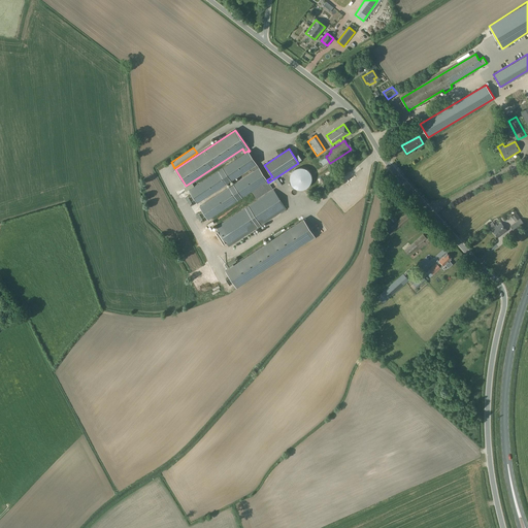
[(244,153),(189,190),(197,201),(250,167),(253,171),(199,205),(208,219),(210,221),(212,219),(211,217),(251,191),(257,199),(272,189),(268,183),(267,180),(267,179),(259,167),(256,163),(249,152),(248,151),(244,153)]
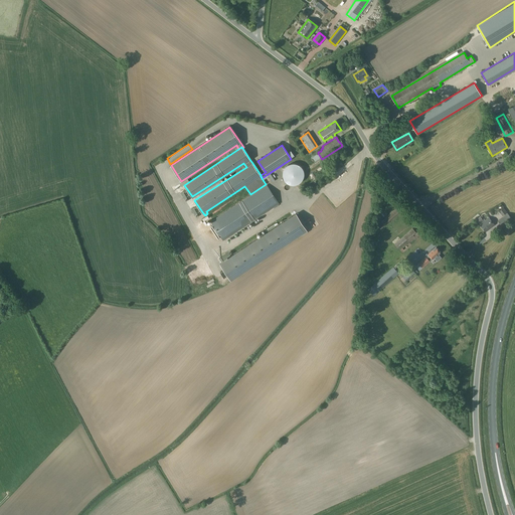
[(315,153),(310,157),(314,162),(319,157),(315,153)]
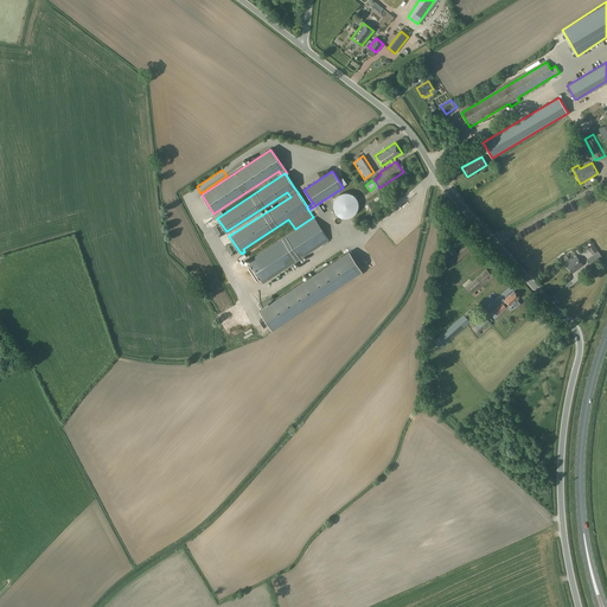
[(334,222),(358,212),(350,192),(326,202),(334,222)]
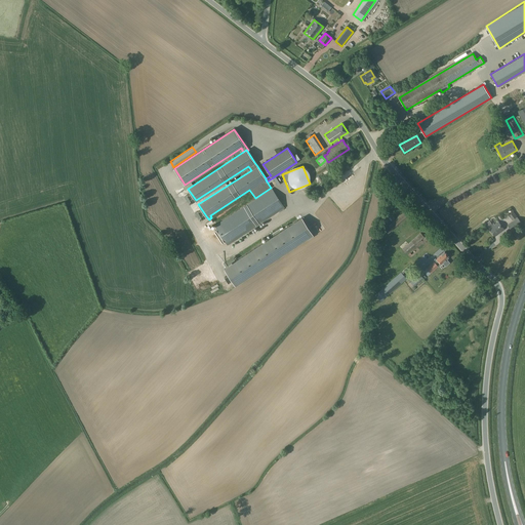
[(272,188),(214,226),(228,245),(284,208),(272,188)]
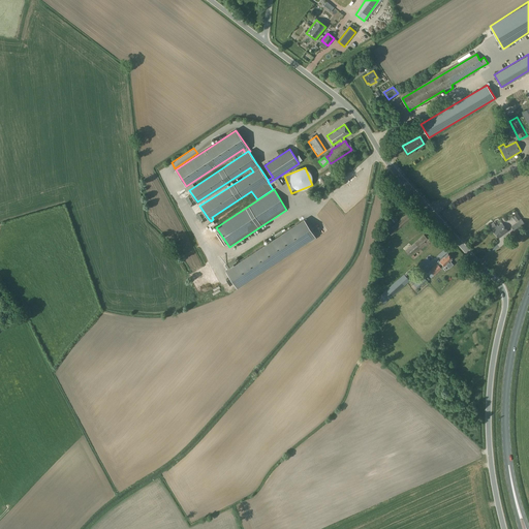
[(306,205),(310,203),(304,194),(301,197),(306,205)]
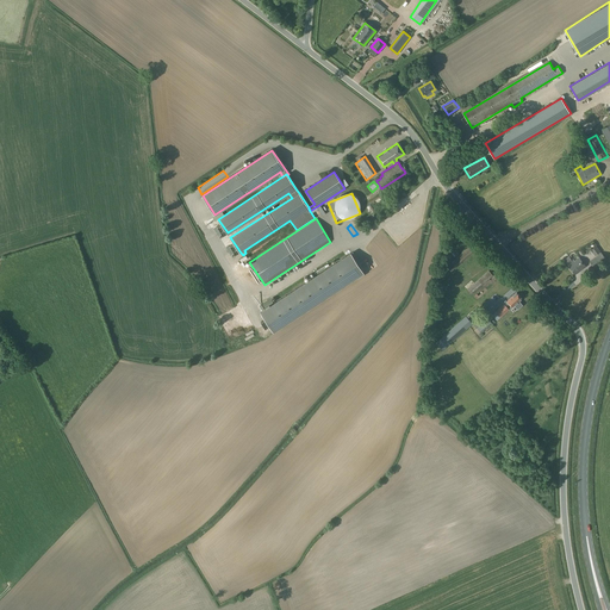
[(468,247),(447,267),(452,272),(473,253),(468,247)]
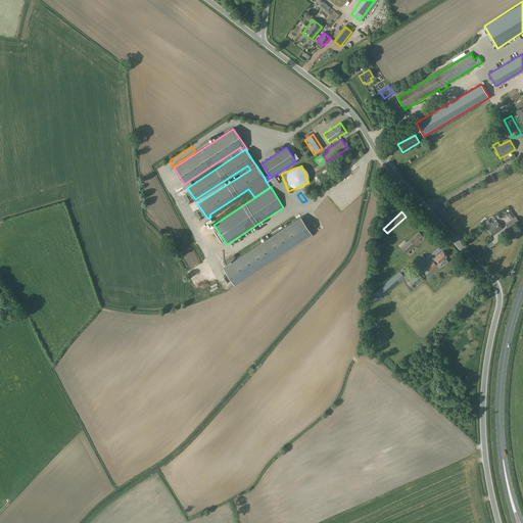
[(512,211),(508,215),(507,215),(511,220),(516,216),(512,211)]
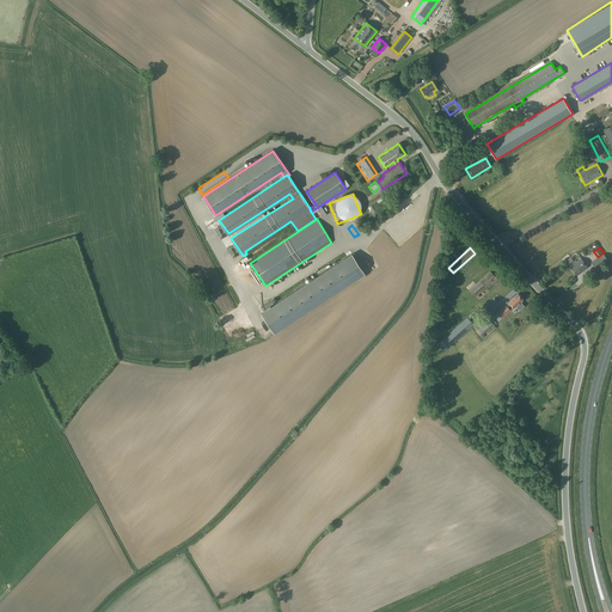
[(359,280),(366,275),(352,254),(271,307),(270,306),(276,301),(274,298),(263,305),(267,310),(262,313),(265,320),(262,323),(267,329),(270,326),(274,332),(357,277),(359,280)]
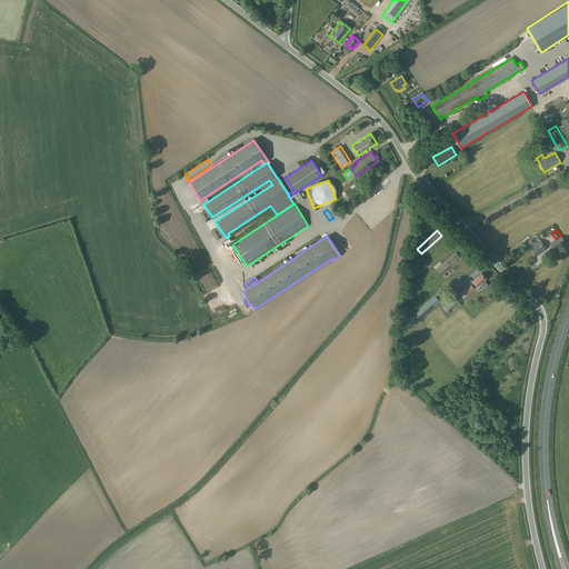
[(566,241),(561,236),(550,243),(555,250),(566,241)]
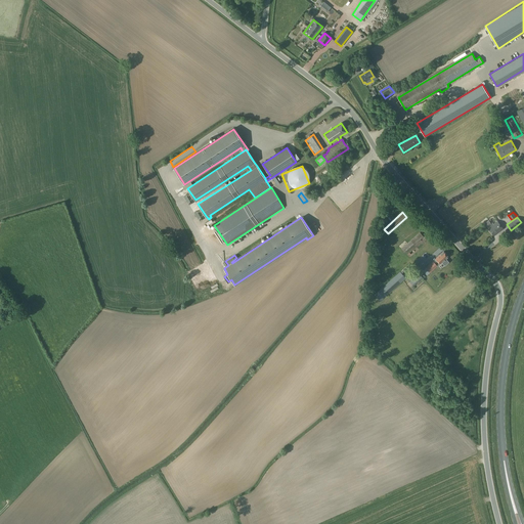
[(491,223),(488,220),(484,223),(487,226),(488,228),(493,235),(503,229),(497,221),(492,225),(491,224),(491,223)]
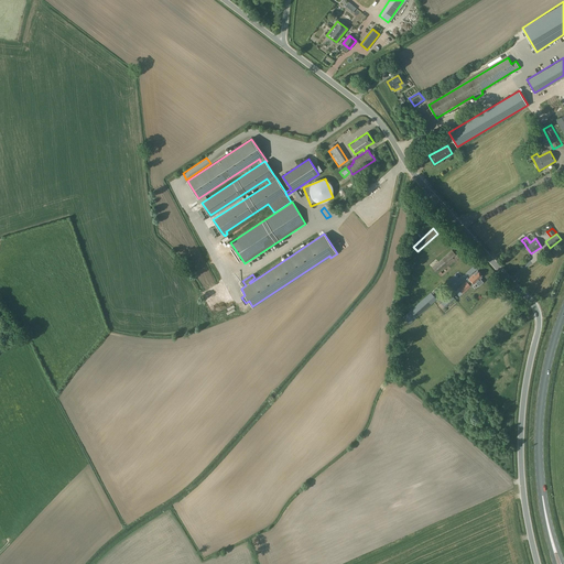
[(456,255),(452,250),(432,268),(436,272),(456,255)]
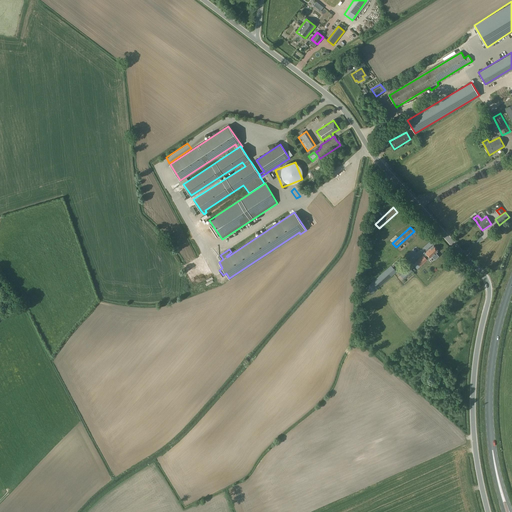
[(438,250),(434,246),(427,252),(429,254),(427,255),(430,257),(431,256),(438,250)]
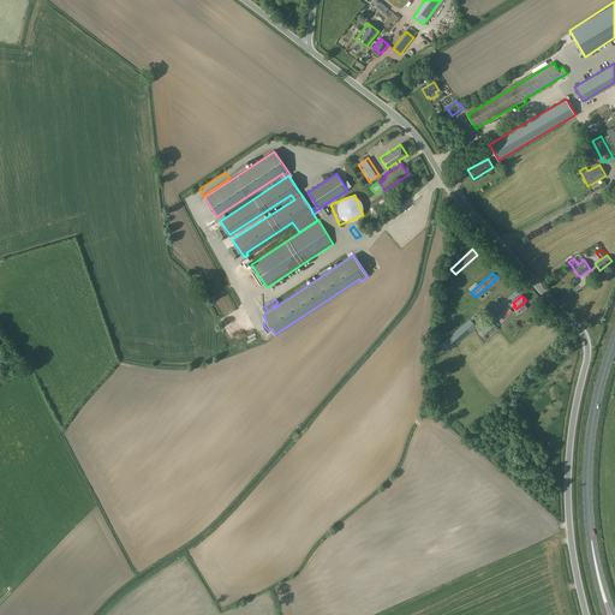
[(508,306),(496,318),(501,323),(505,320),(505,321),(514,312),(508,306)]
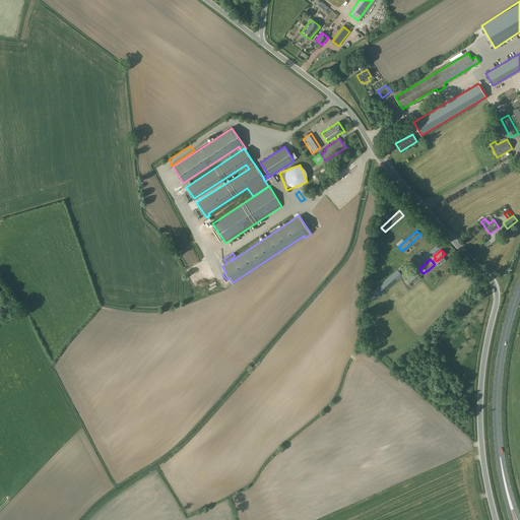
[(403,276),(397,269),(372,291),(378,299),(403,276)]
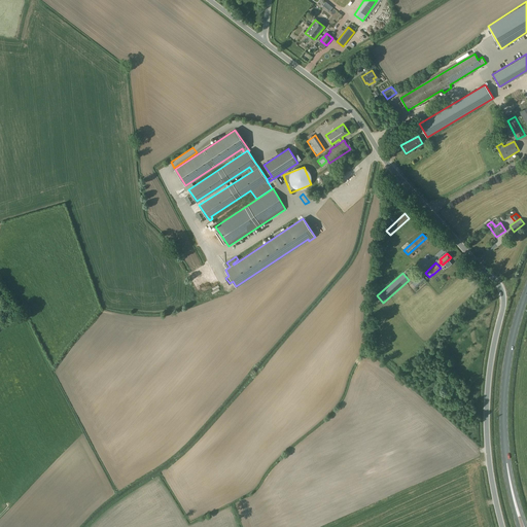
[(421,275),(412,283),(416,287),(425,279),(421,275)]
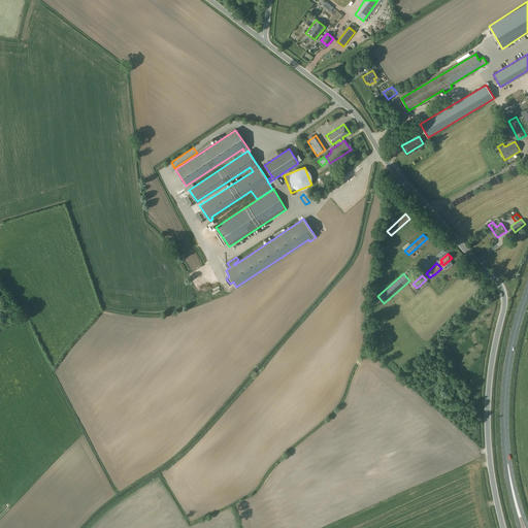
[(469,318),(474,322),(487,305),(482,302),(469,318)]
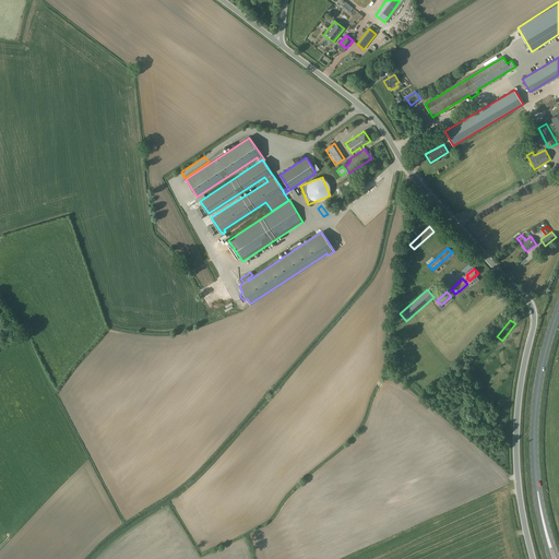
[(516,334),(519,337),(527,329),(524,326),(516,334)]
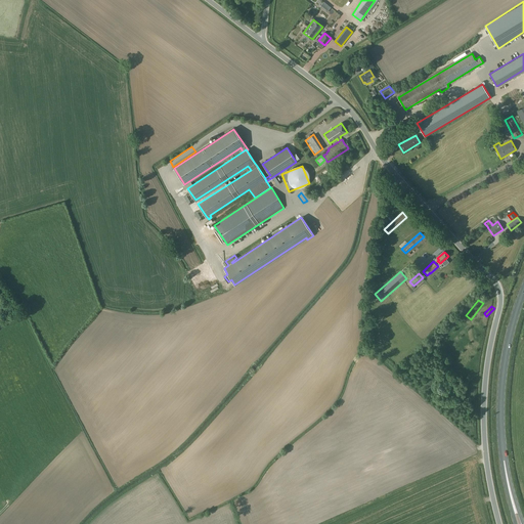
[(488,319),(497,311),(494,308),(486,317),(488,319)]
